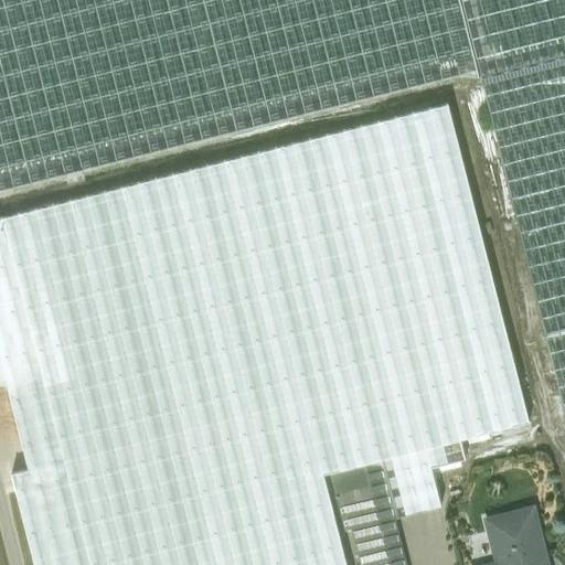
[(0,0),(0,191),(459,76),(480,78),(459,0),(0,0)]
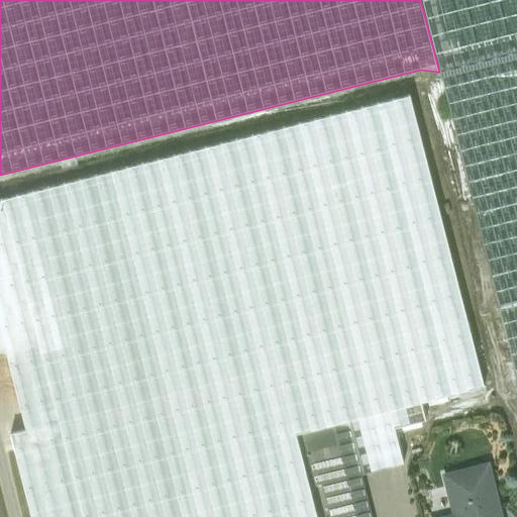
[(516,0),(420,0),(439,72),(516,53),(516,0)]
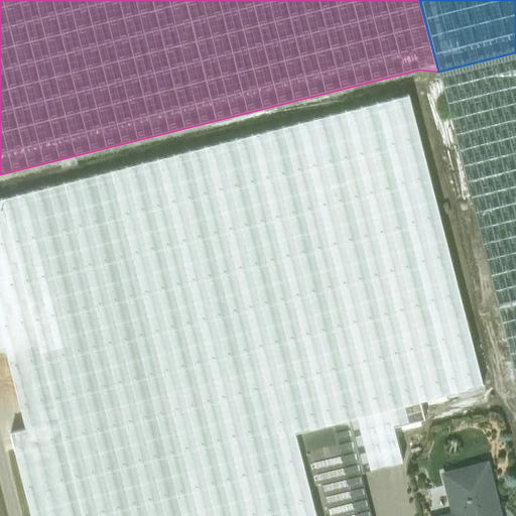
[(515,52),(438,72),(515,384),(515,52)]
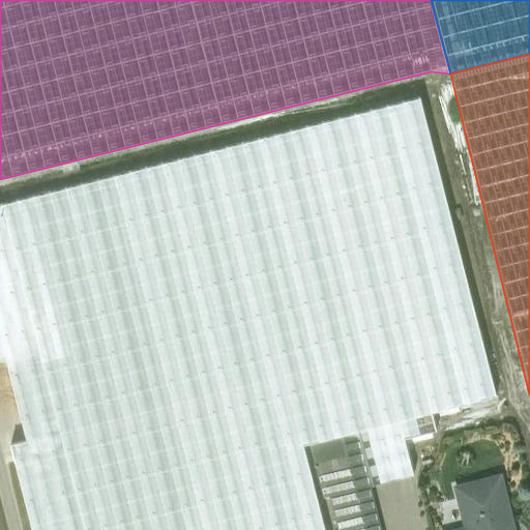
[(337,529),(329,497),(370,488),(414,476),(405,440),(437,432),(433,414),(488,401),(496,399),(419,100),(0,206),(0,393),(34,529),(337,529)]
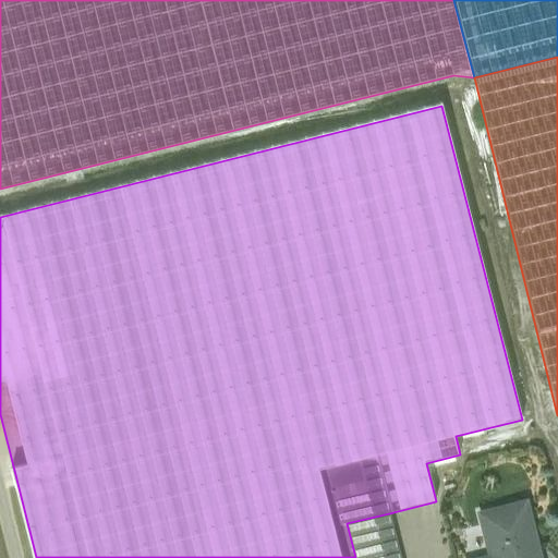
[(526,504),(480,516),(489,557),(535,557),(534,552),(538,550),(526,504)]
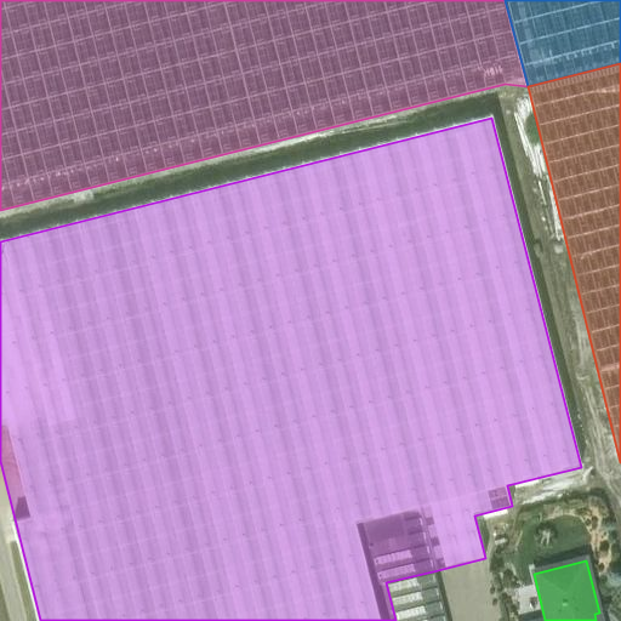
[(445,620),(433,571),(386,582),(396,620),(445,620)]
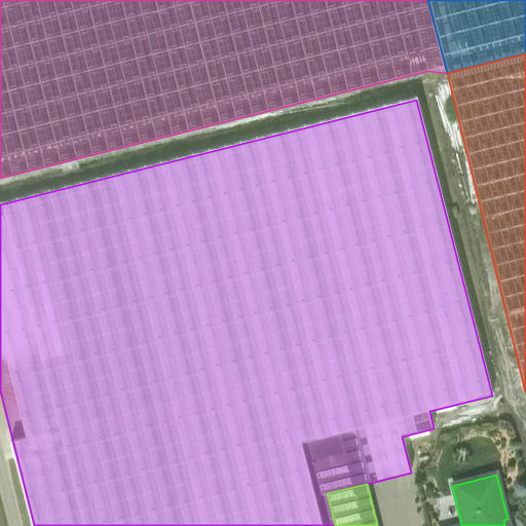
All buildings are outlined.
